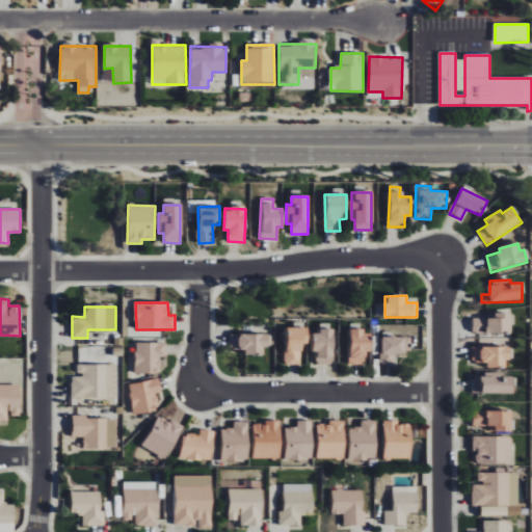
[(495,319),(473,318),(473,333),(511,334),(512,314),(496,313),(495,319)]
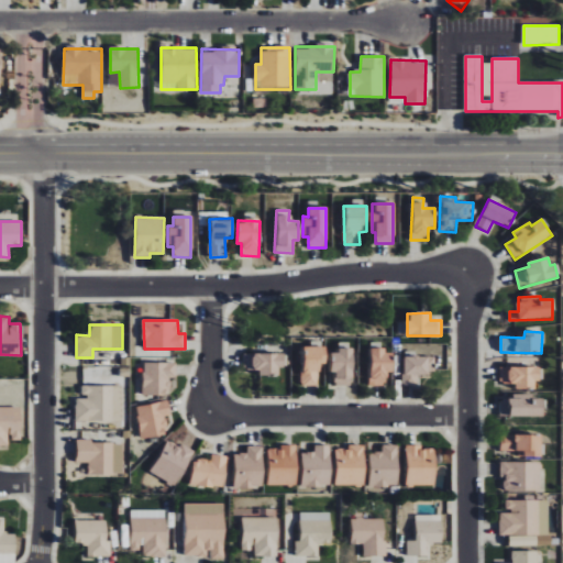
[(318,386),(319,367),(326,367),(326,348),(302,348),(302,386),(318,386)]
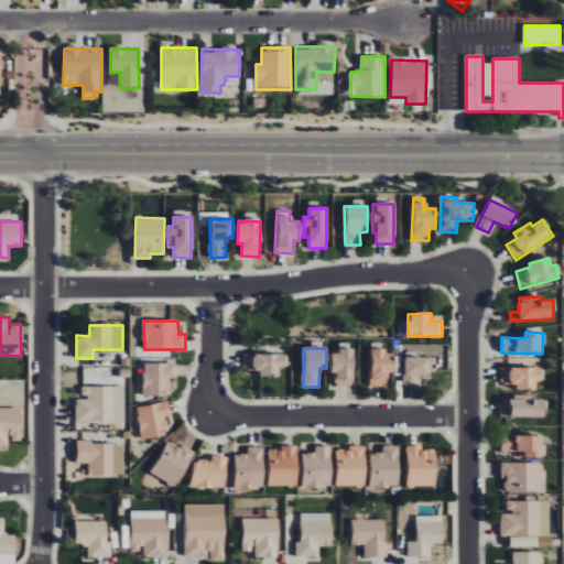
[(353,387),(354,351),(332,351),(331,375),(335,375),(335,386),(353,387)]
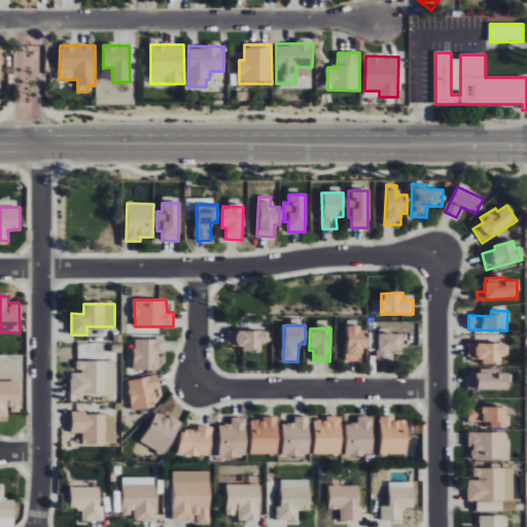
[(359,361),(359,351),(367,351),(367,328),(346,328),(347,361),(359,361)]
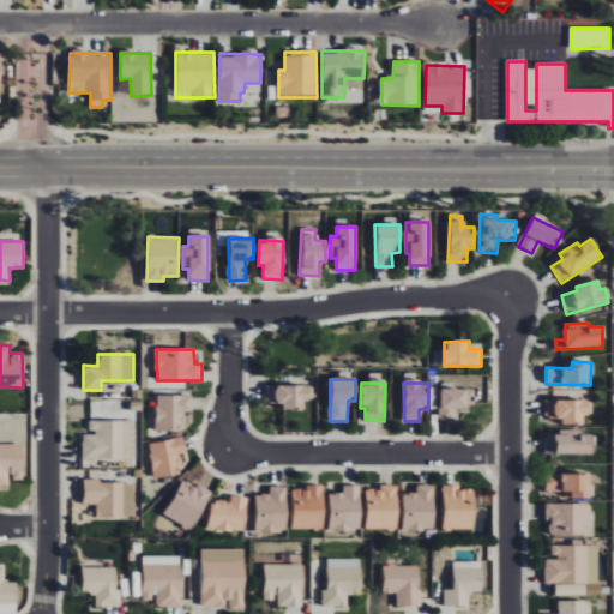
[(307,386),(266,385),(266,403),(283,404),(283,409),(307,409),(307,386)]
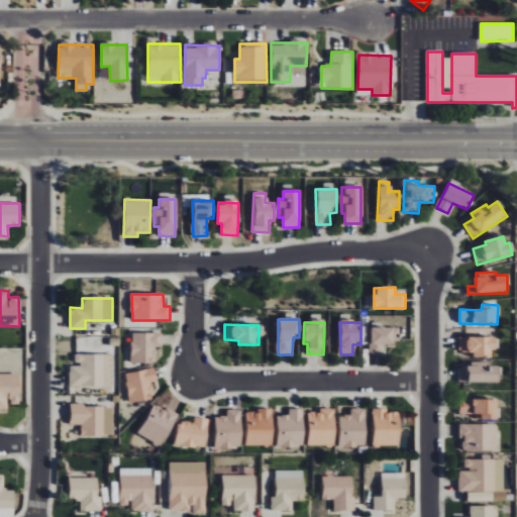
[(370,354),(385,354),(385,343),(399,343),(400,328),(371,327),(370,354)]
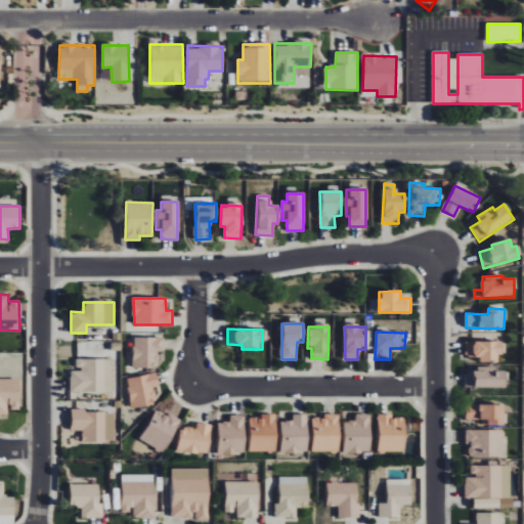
[(157,368),(157,351),(164,352),(164,338),(134,338),(133,368),(157,368)]
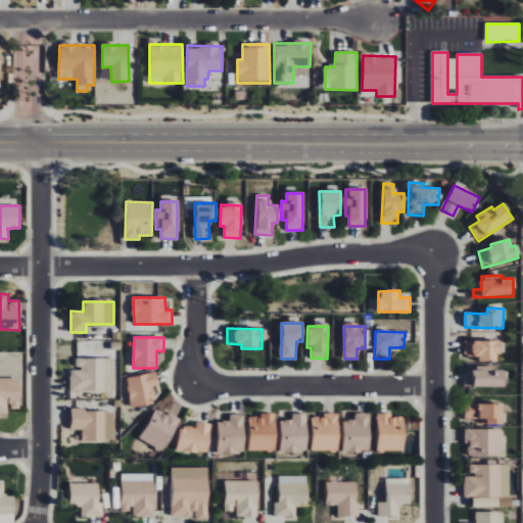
[(465,357),(479,357),(479,361),(500,362),(500,341),(465,341),(465,357)]
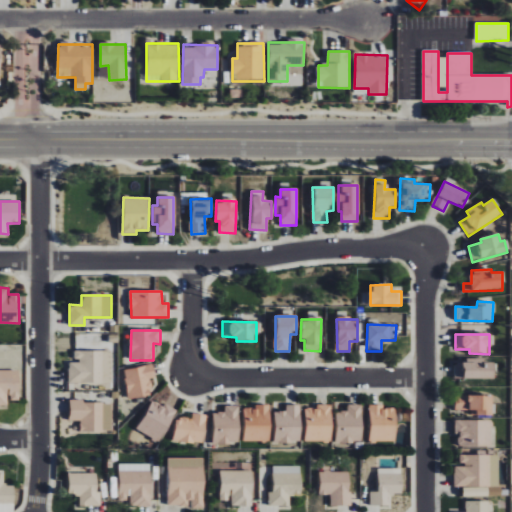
[(69,383),(112,383),(111,351),(74,351),(74,362),(68,362),(69,383)]
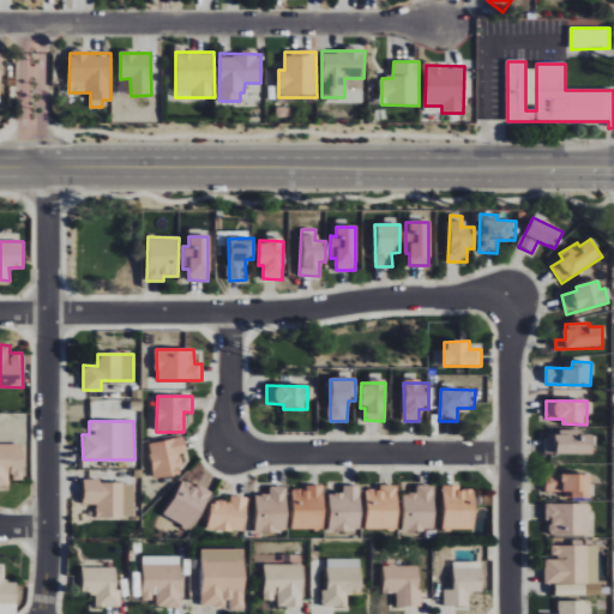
[(593,455),(593,434),(582,434),(582,431),(559,429),(559,437),(546,435),(545,455),(593,455)]
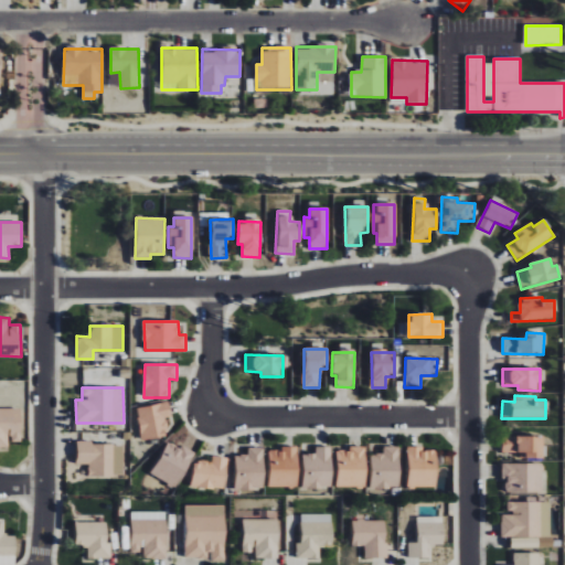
[(144,441),(169,435),(166,418),(172,416),(168,402),(136,409),(144,441)]
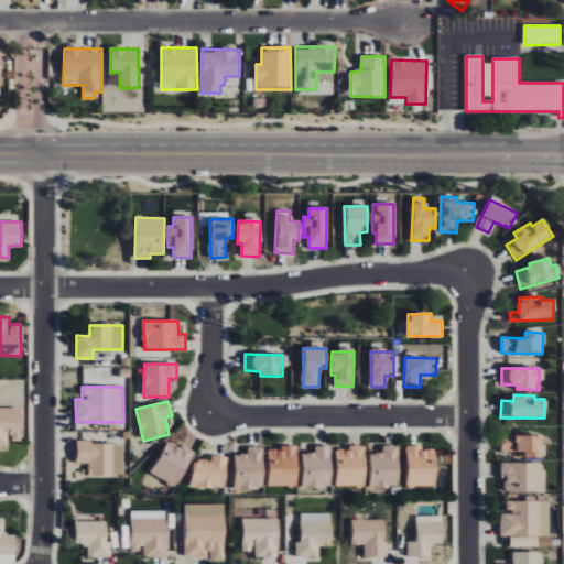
[(21,408),(0,408),(0,447),(10,447),(9,442),(21,441),(21,408)]
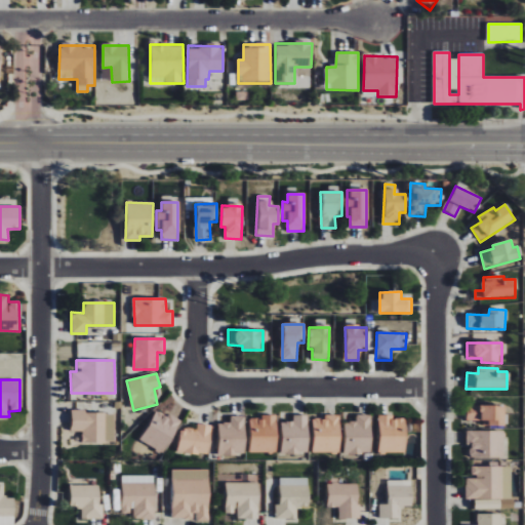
[(488,427),(503,427),(505,407),(467,405),(467,420),(488,421),(488,427)]
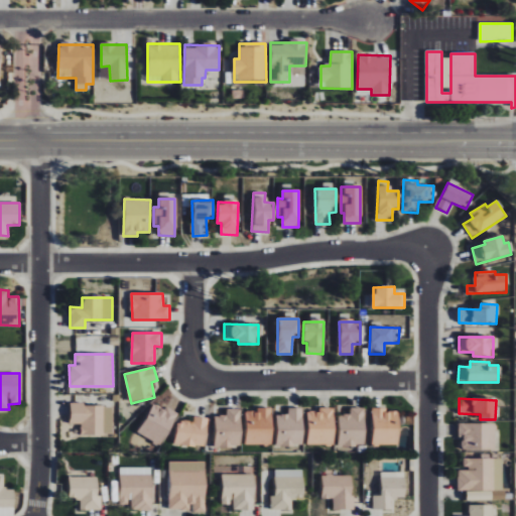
[(164,444),(176,412),(152,403),(140,435),(164,444)]
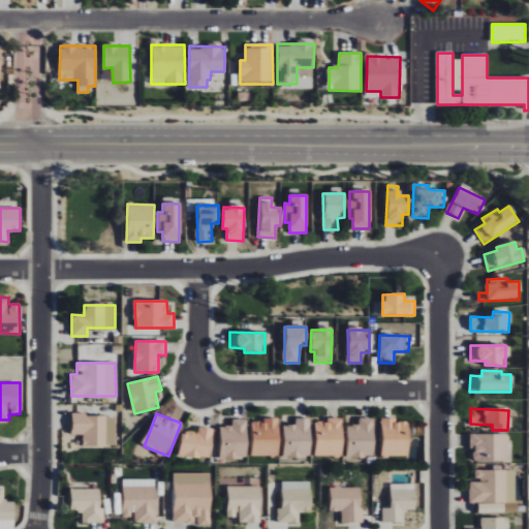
[(116,446),(116,415),(72,416),(72,435),(83,435),(84,447),(116,446)]
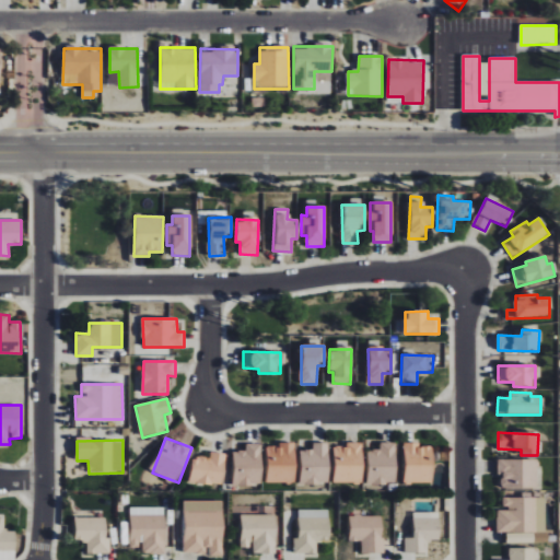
[(267,446),(268,483),(296,482),(295,443),(279,443),(279,446),(267,446)]
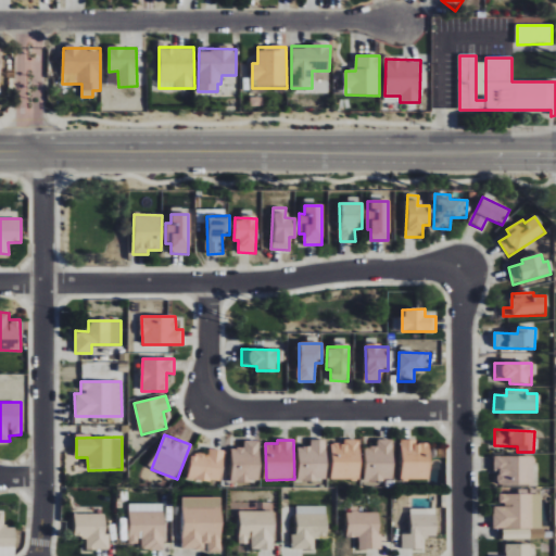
[(327,440),(311,440),(311,447),(298,447),(299,481),(327,480),(327,440)]
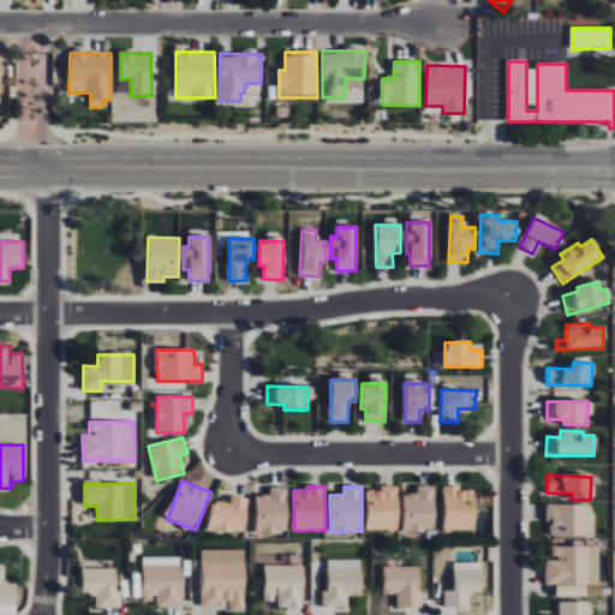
[(366,530),(398,531),(399,487),(381,487),(381,490),(368,490),(366,530)]
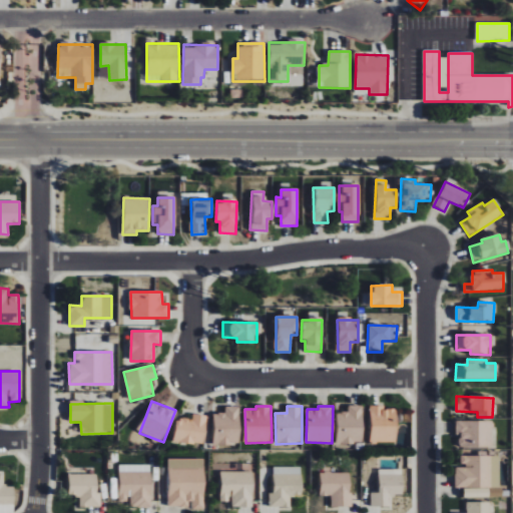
[(363,406),(348,406),(348,413),(337,412),(336,443),(362,444),(363,406)]
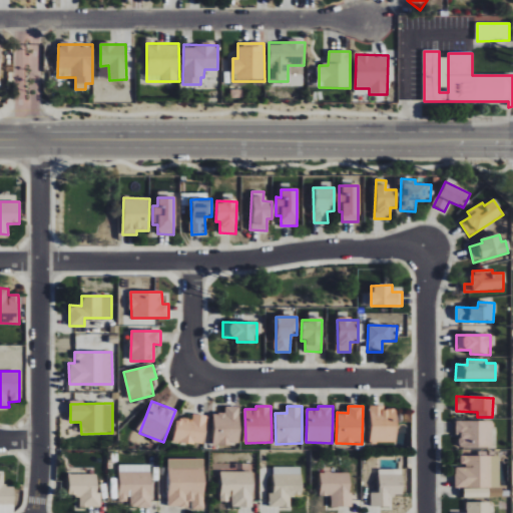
[(396,442),(396,410),(383,409),(383,406),(370,406),(370,442),(396,442)]
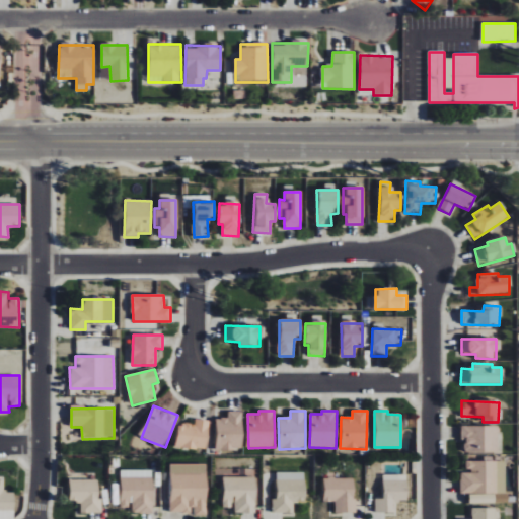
[(242,412),(228,412),(228,419),(216,419),(217,450),(243,450),(242,412)]
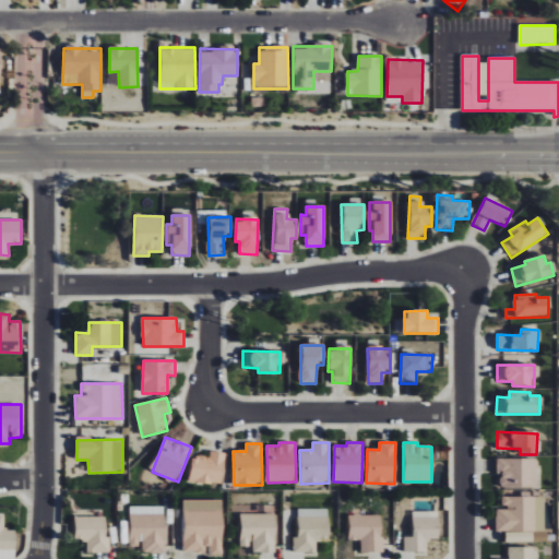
[(224,484),(225,453),(210,452),(210,458),(191,456),(190,483),(224,484)]
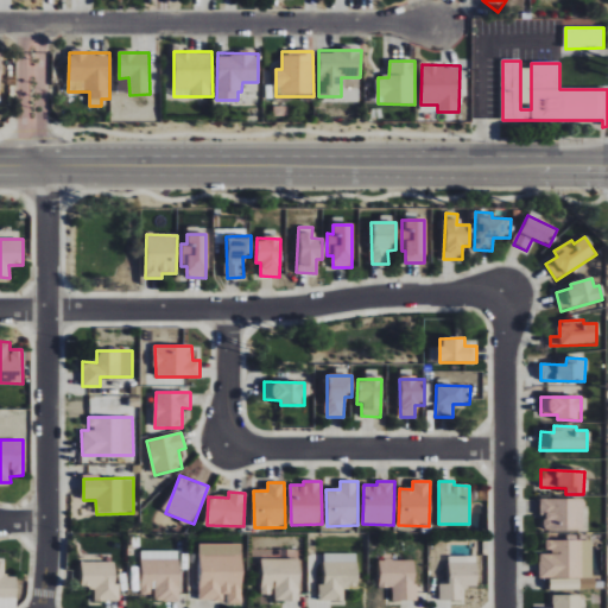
[(540,515),(544,515),(544,530),(583,531),(584,500),(540,499),(540,515)]
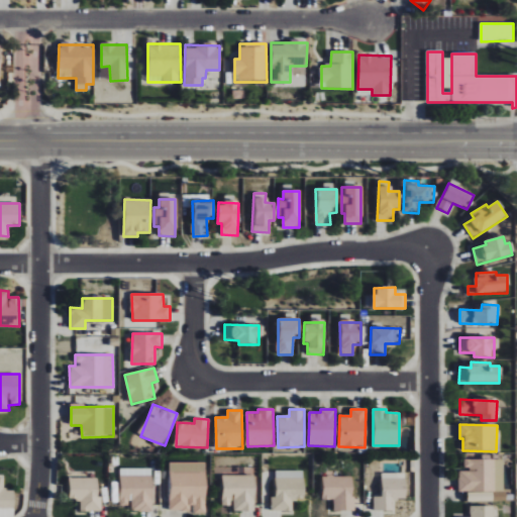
[(504,492),(504,459),(463,459),(463,471),(458,471),(458,492),(468,492),(468,501),(489,501),(489,492),(504,492)]
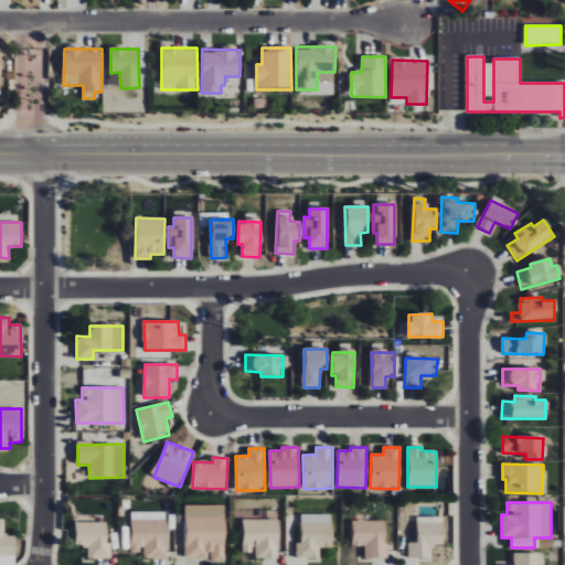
[(225,507),(187,505),(185,557),(210,557),(210,561),(224,562),(225,507)]
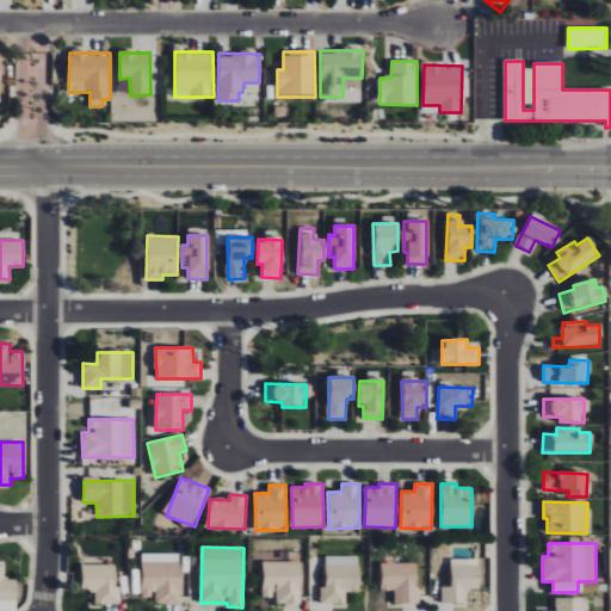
[(321,587),(320,604),(345,604),(345,591),(359,591),(359,556),(326,556),(325,587),(321,587)]
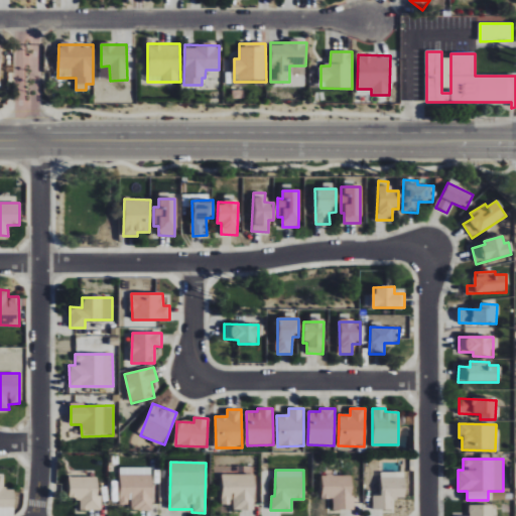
[(404,472),(381,472),(381,496),(373,496),(373,511),(395,511),(395,498),(405,498),(404,472)]
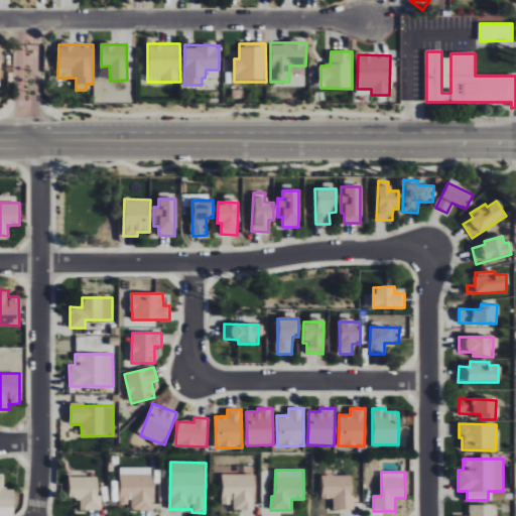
[(130,510),(151,511),(152,475),(120,474),(119,505),(130,505),(130,510)]
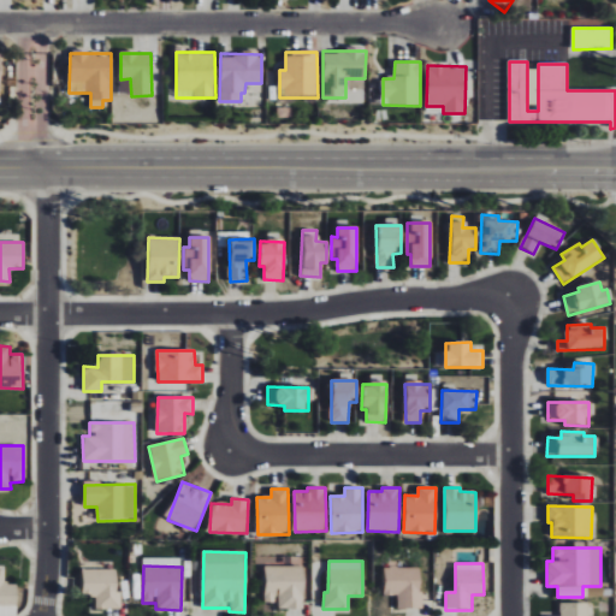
[(303,609),(303,567),(265,567),(265,603),(277,603),(277,610),(303,609)]
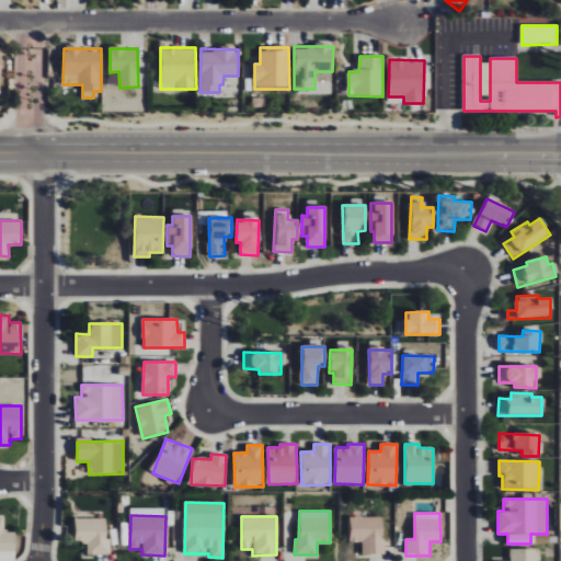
[(384,516),(350,517),(350,542),(362,542),(363,554),(385,554),(384,516)]
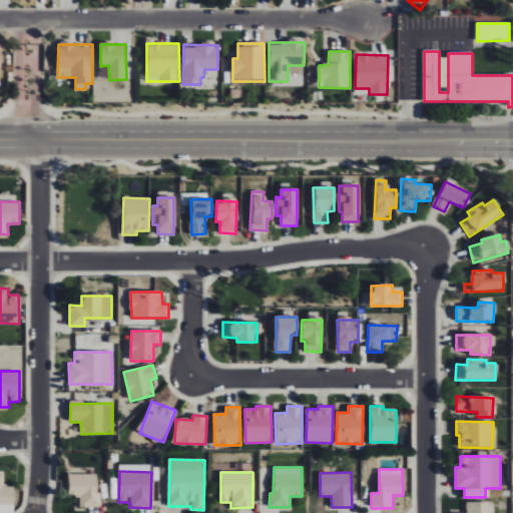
[(0,474),(0,512),(14,512),(15,487),(4,486),(4,475),(0,474)]
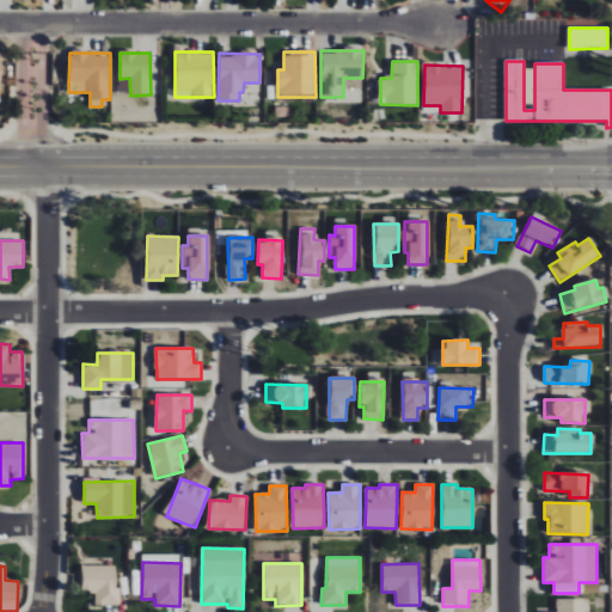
[(81,567),(83,593),(95,592),(95,606),(121,605),(121,589),(116,589),(116,565),(81,567)]
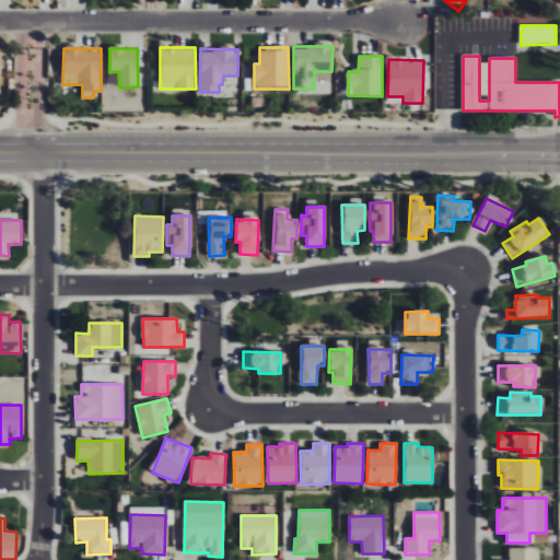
[(510,549),(509,559),(535,559),(535,548),(510,549)]
